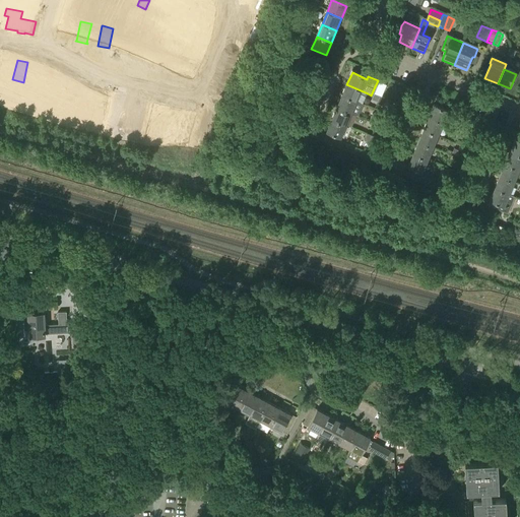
[(78,81),(68,100),(77,105),(87,87),(78,81)]
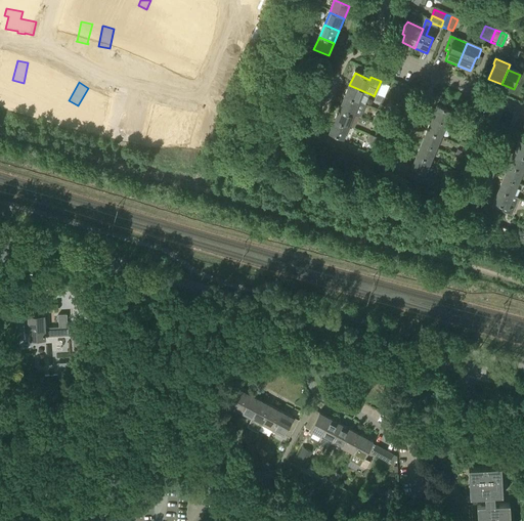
[(370,94),(349,85),(344,98),(359,104),(362,97),(368,99),(370,94)]
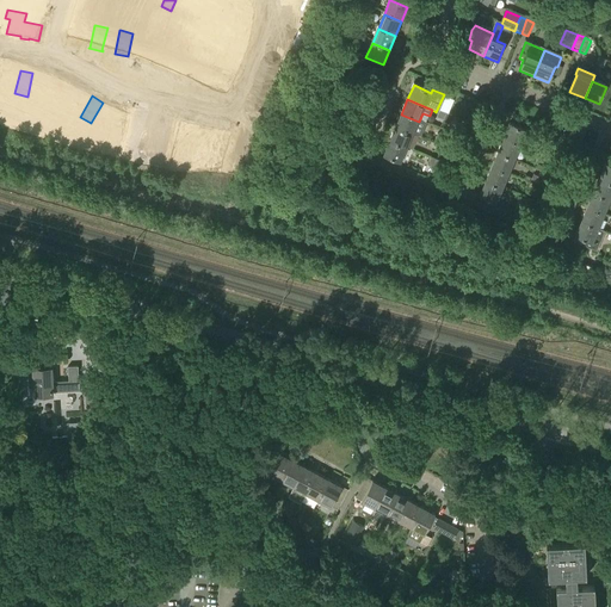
[(103,103),(91,123),(102,130),(115,109),(103,103)]
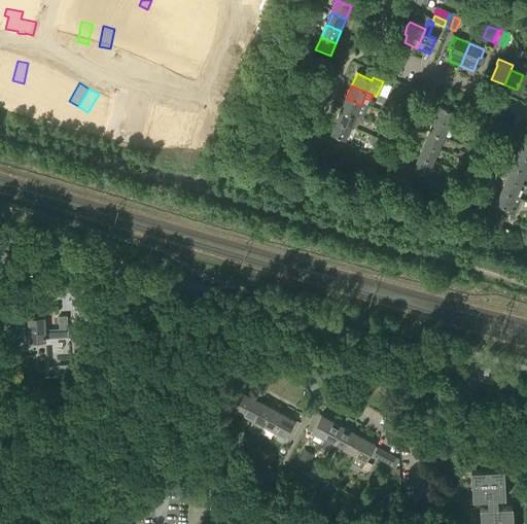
[(361,105),(346,99),(341,110),(356,117),(361,105)]
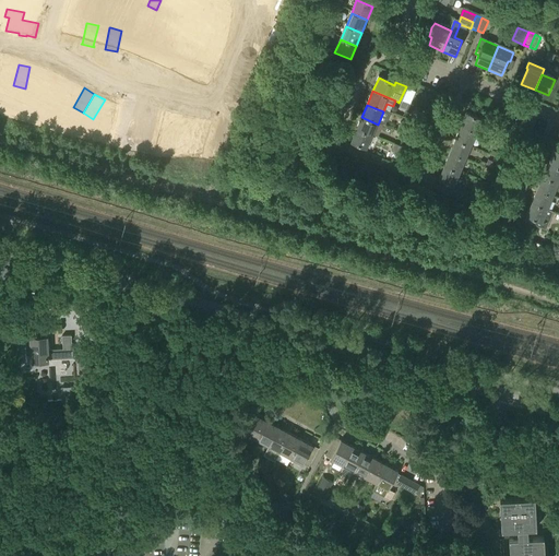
[(447,114),(436,109),(432,118),(443,122),(447,114)]
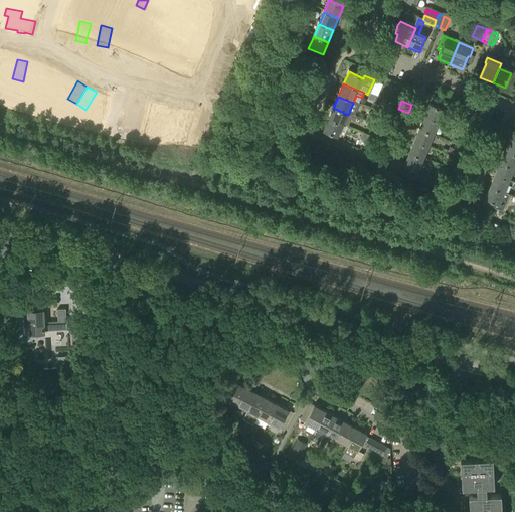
[(445,113),(430,106),(424,119),(439,125),(445,113)]
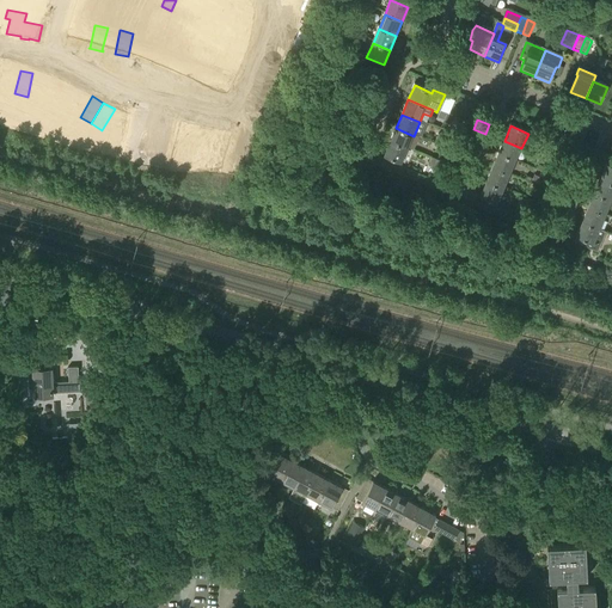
[(193,128),(188,151),(200,153),(206,130),(193,128)]
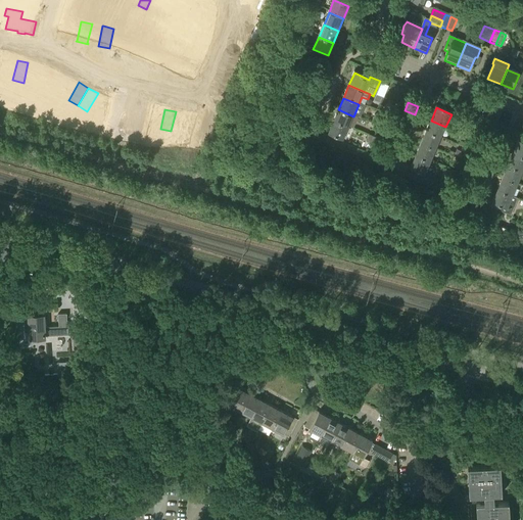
[(353,116),(338,109),(333,122),(348,129),(353,116)]
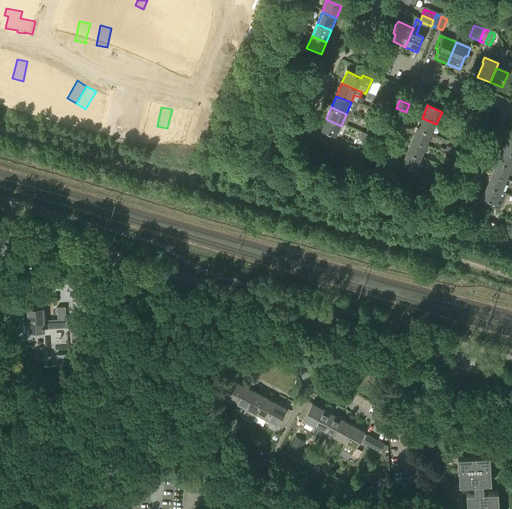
[(172,109),(167,128),(178,131),(182,111),(172,108),(172,109)]
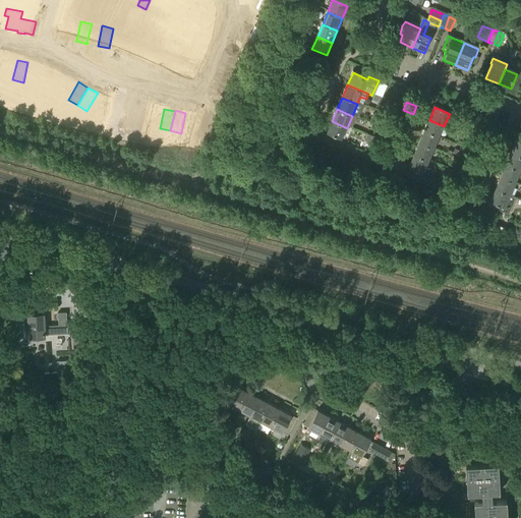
[(411,115),(398,110),(394,120),(407,125),(411,115)]
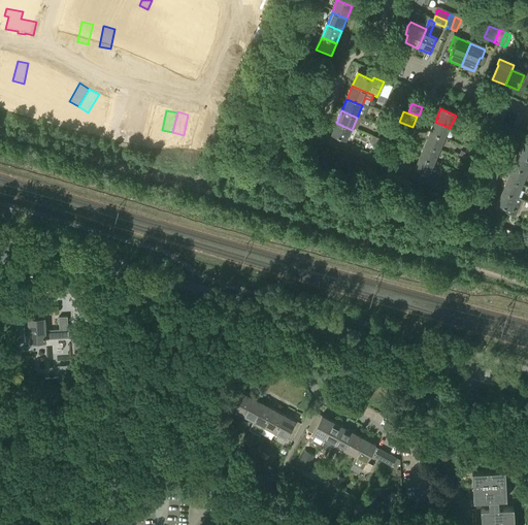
[(450,128),(435,122),(430,134),(444,140),(450,128)]
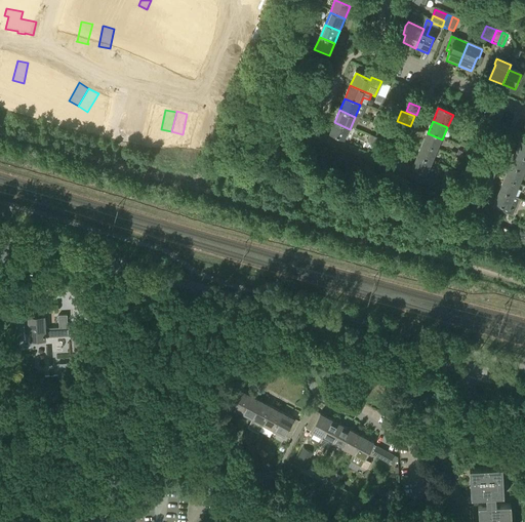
[(350,129),(334,122),(329,135),(345,142),(350,129)]
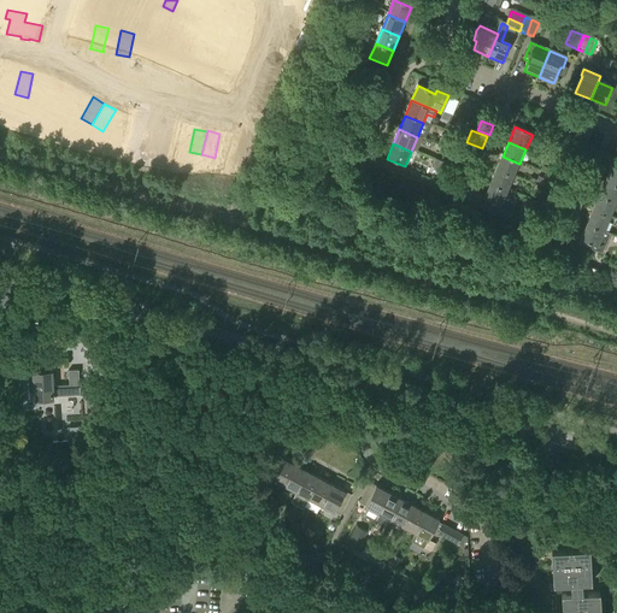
[(519,164),(503,157),(497,171),(513,178),(519,164)]
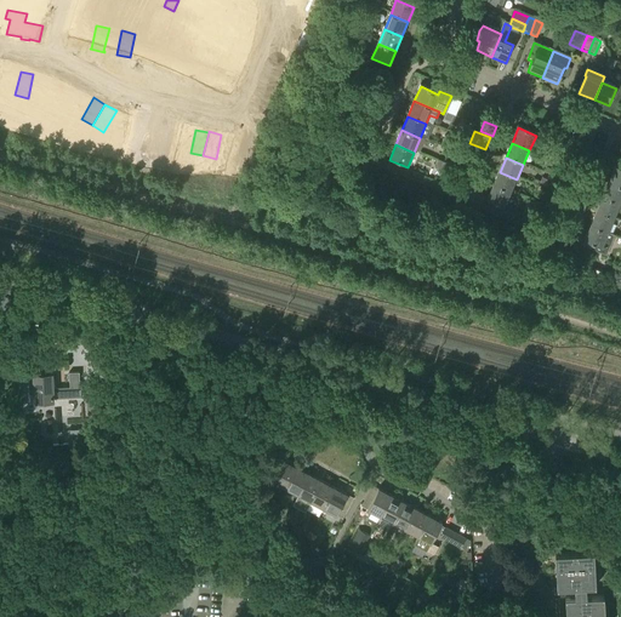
[(473,165),(463,160),(459,172),(468,177),(473,165)]
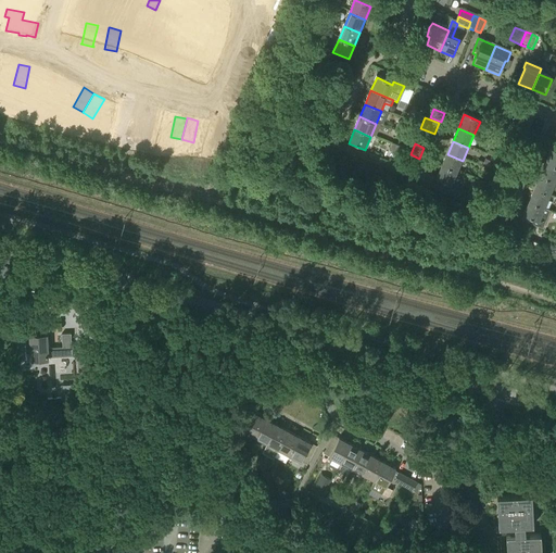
[(555,153),(551,151),(545,164),(555,168),(555,153)]
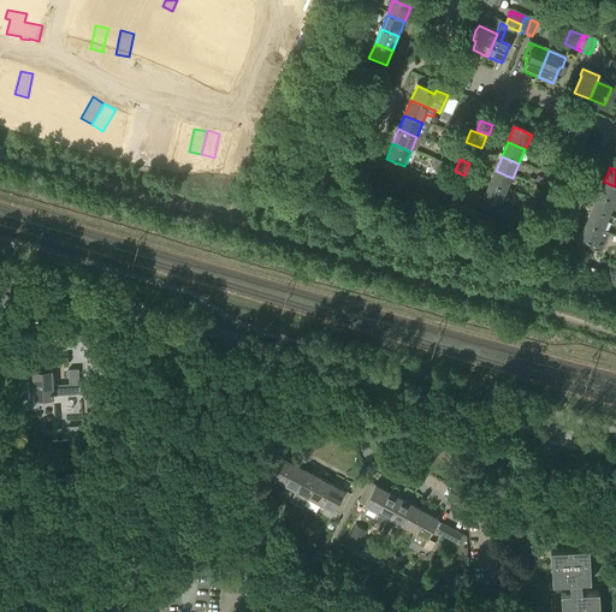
[(513,178),(496,171),(490,185),(507,192),(513,178)]
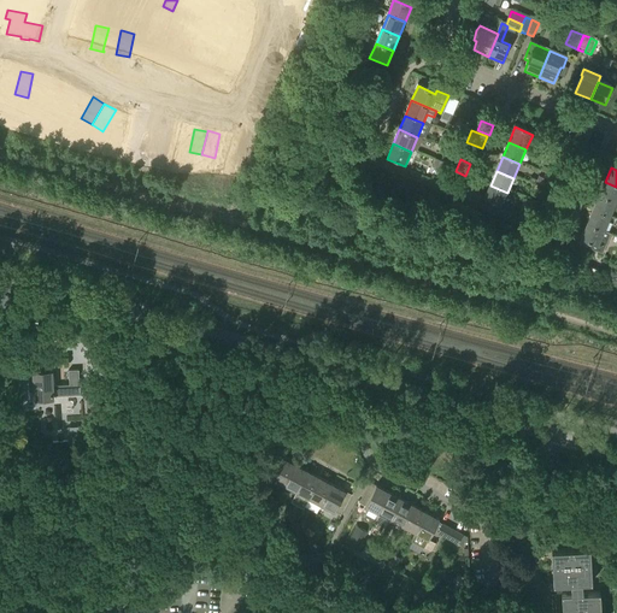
[(616,201),(616,187),(605,182),(599,196),(616,205),(616,201)]
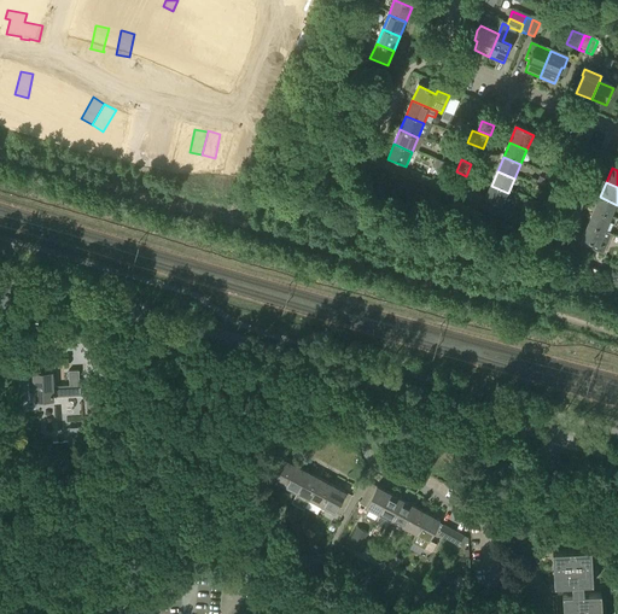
[(508,193),(491,186),(485,200),(502,208),(508,193)]
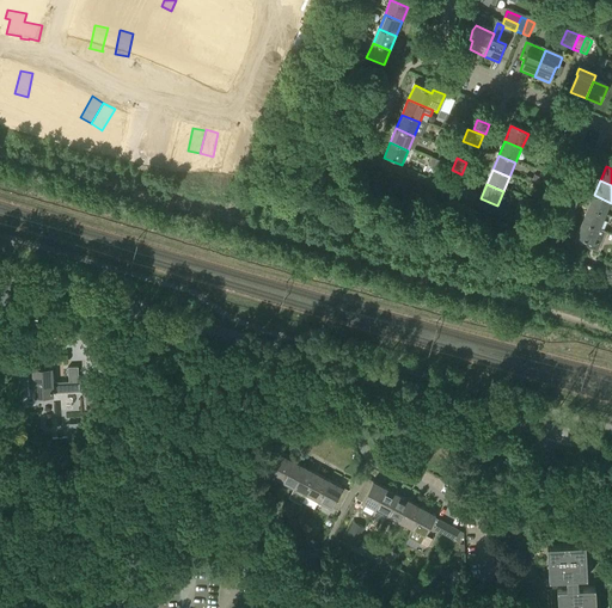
[(611,203),(594,195),(588,209),(605,216),(611,203)]
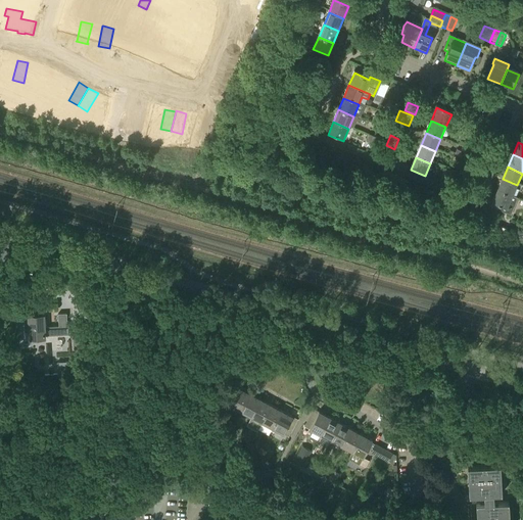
[(517,185),(503,179),(497,191),(512,198),(517,185)]
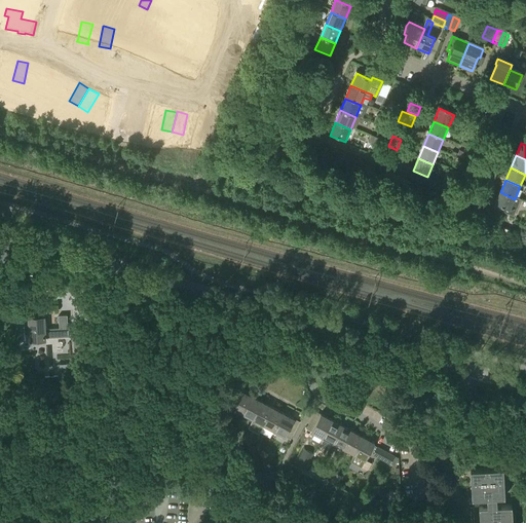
[(515,199),(500,192),(495,206),(504,209),(502,214),(514,219),(521,201),(515,199)]
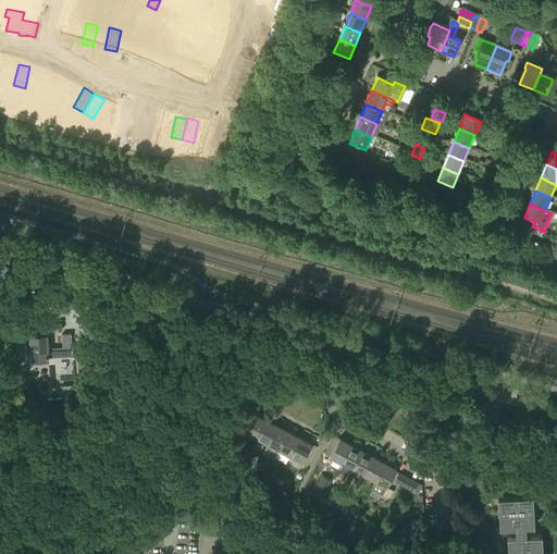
[(26,357),(31,356),(32,365),(49,364),(48,361),(74,359),(73,351),(72,351),(71,337),(62,337),(63,351),(48,352),(47,339),(29,340),(25,340),(26,357)]
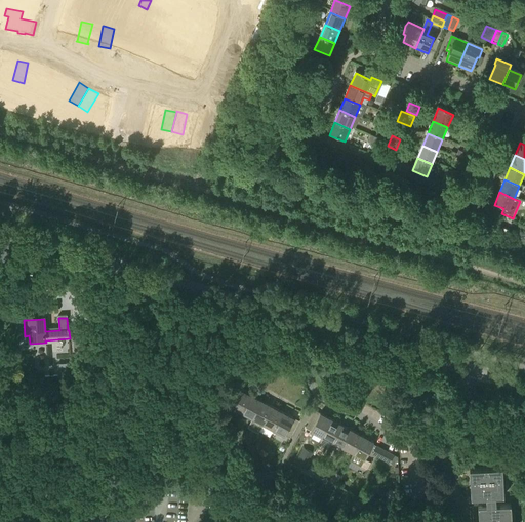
[(87,326),(74,327),(76,356),(88,356),(87,326)]
